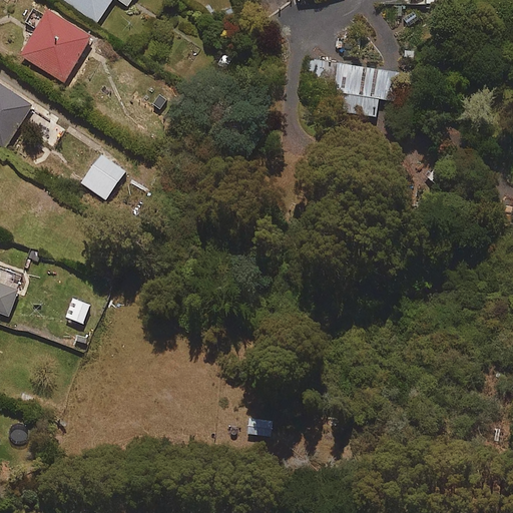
[(117,0),(128,7),(132,0),(63,0),(96,23),(112,0),(117,0)]
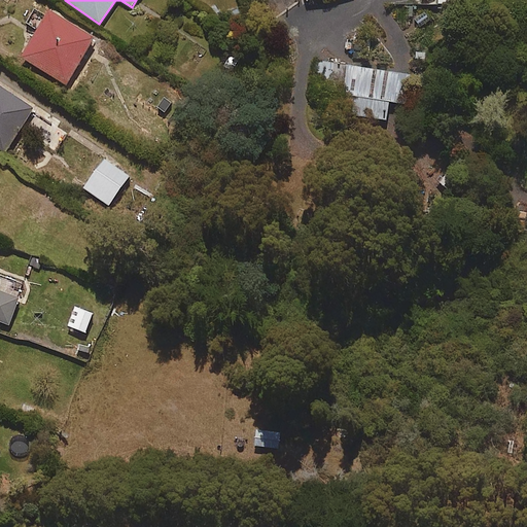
[(436,23),(427,9),(409,23),(418,36),(436,23)]
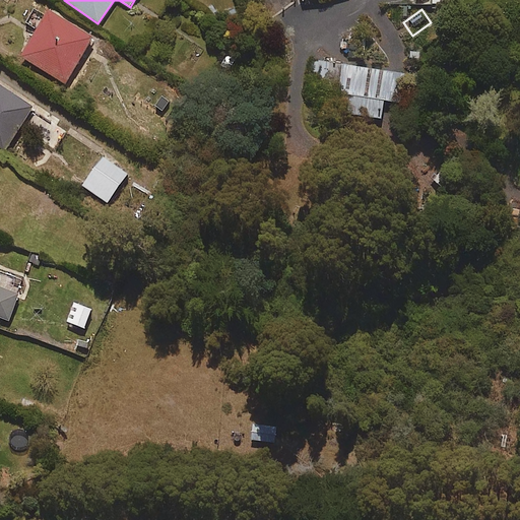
[(65,84),(92,38),(48,11),(20,58),(65,84)]
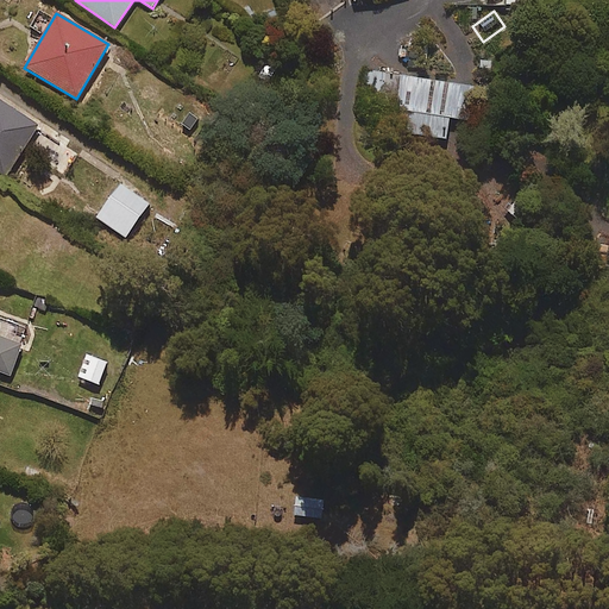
[(477,108),(479,94),(473,93),(475,88),(369,73),(364,105),(403,111),(400,132),(446,139),(450,117),(470,120),(471,107),(477,108)]
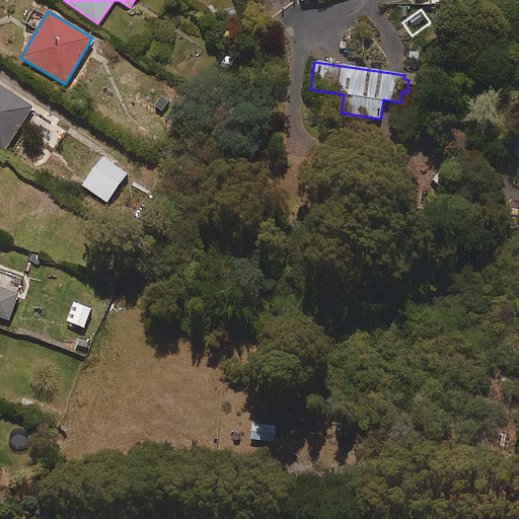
[(31,108),(0,87),(0,145),(5,149),(31,108)]
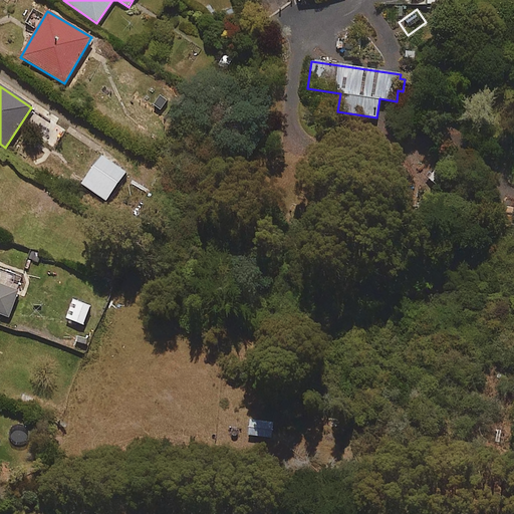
[(108,199),(125,174),(101,157),(84,182),(108,199)]
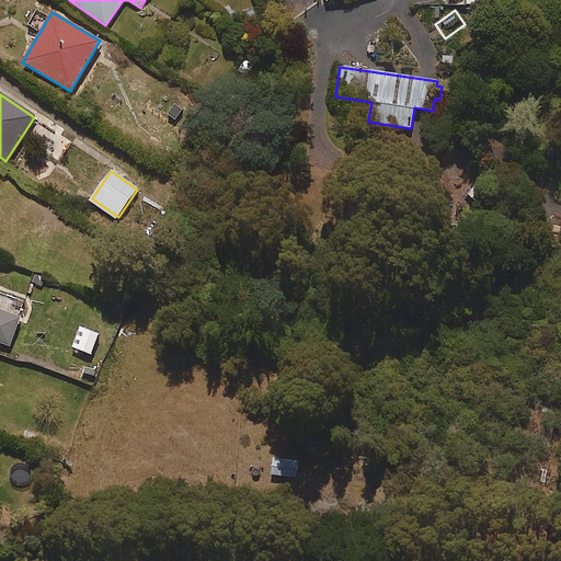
[(0,340),(11,344),(20,319),(0,311),(0,340)]
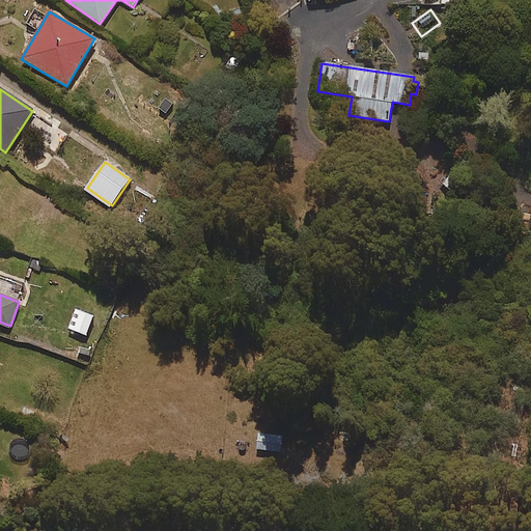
[(86,336),(93,316),(75,310),(68,330),(86,336)]
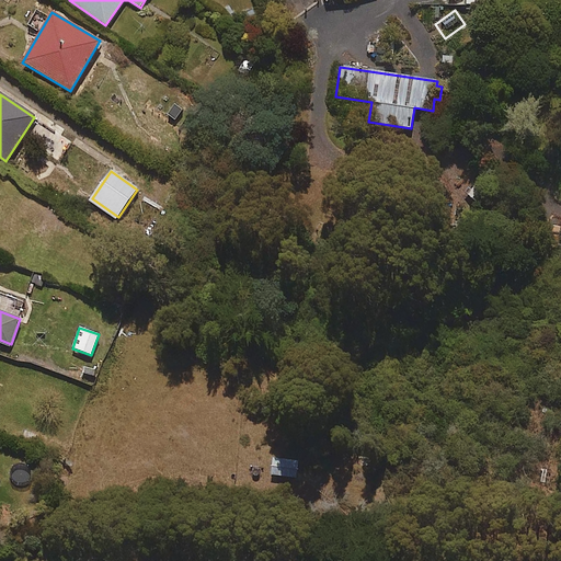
[(297,478),(298,462),(273,459),(272,476),(297,478)]
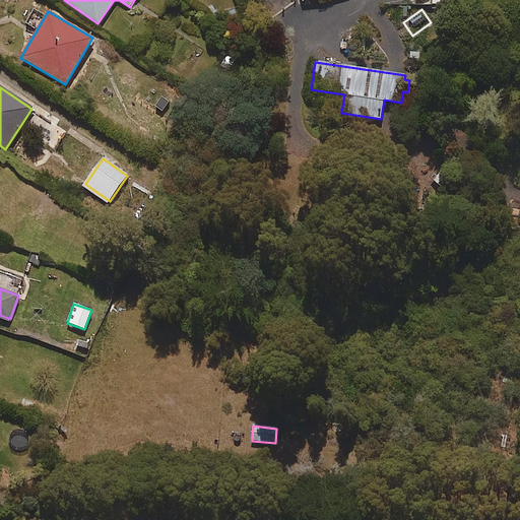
All buildings are outlined.
